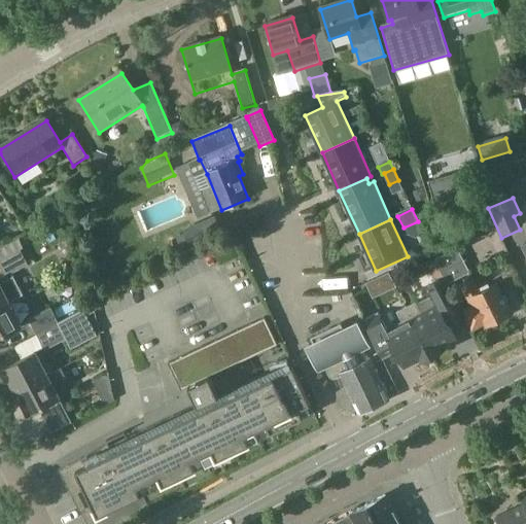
[(0,263),(7,277),(30,266),(18,243),(0,251),(0,263)]
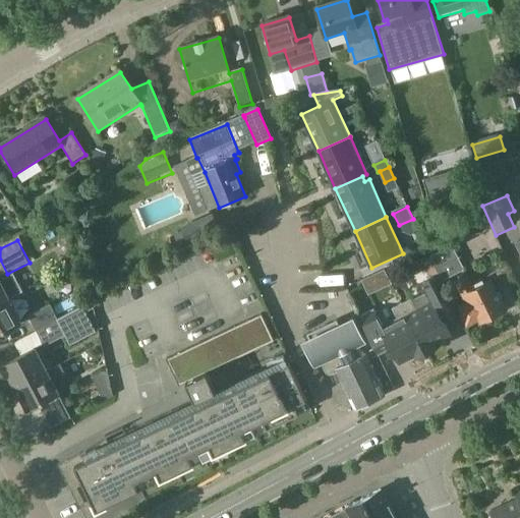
[(437,243),(426,248),(430,257),(440,277),(439,277),(442,283),(466,271),(453,247),(442,252),(437,243)]
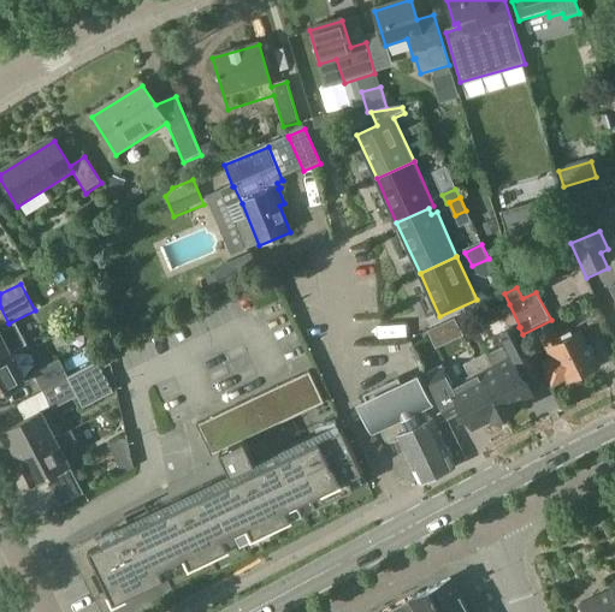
[(456,320),(429,333),(436,350),(465,337),(456,320)]
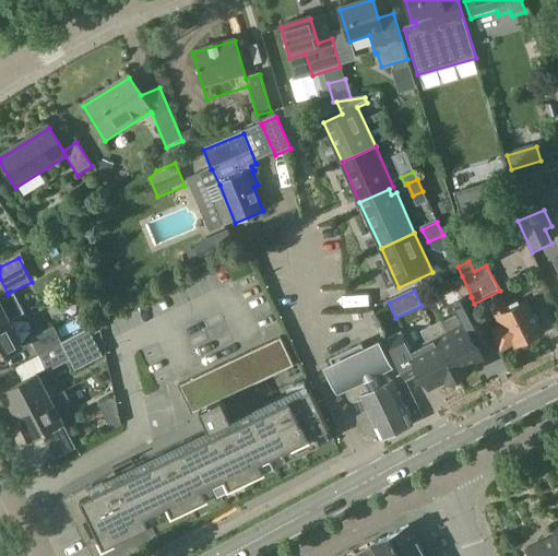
[(0,329),(10,324),(27,315),(16,296),(0,305),(0,304),(0,329)]
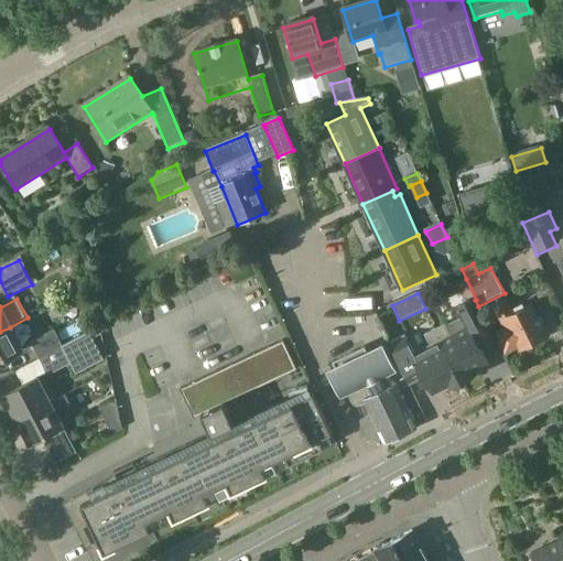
[(515,314),(507,299),(491,305),(499,322),(501,321),(506,332),(498,336),(507,354),(520,347),(521,351),(547,337),(531,306),(515,314)]
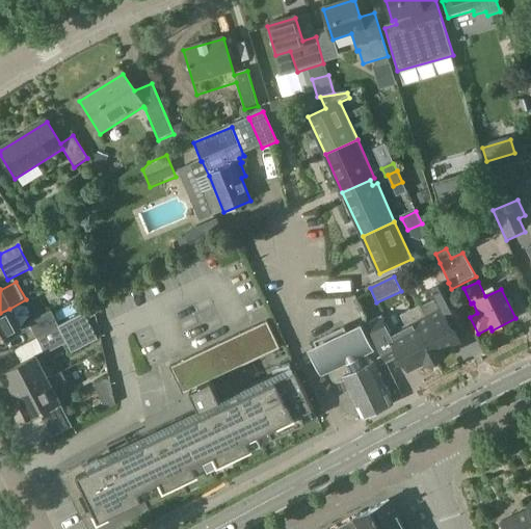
[(420,307),(410,311),(417,323),(436,360),(449,353),(448,352),(460,346),(452,331),(452,329),(448,321),(462,314),(451,289),(448,283),(431,291),(436,300),(421,309),(420,307)]
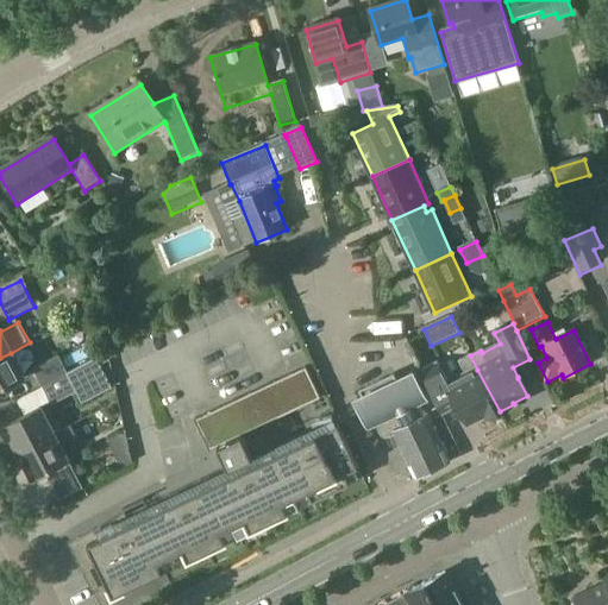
[(11,353),(0,358),(0,391),(25,379),(11,353)]
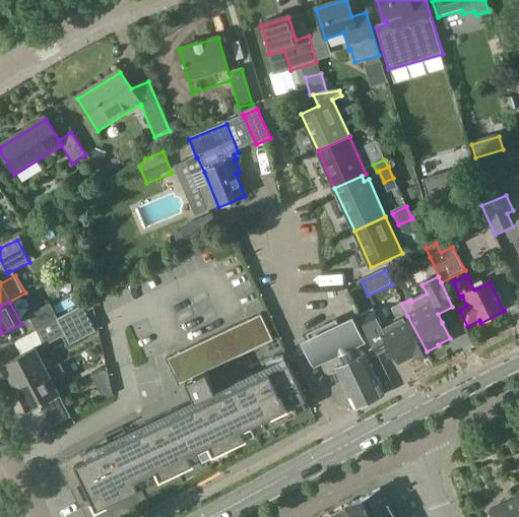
[(374,310),(360,317),(374,347),(384,342),(388,350),(392,347),(400,364),(412,358),(413,359),(427,351),(407,316),(401,304),(391,310),(397,321),(382,328),(374,310)]
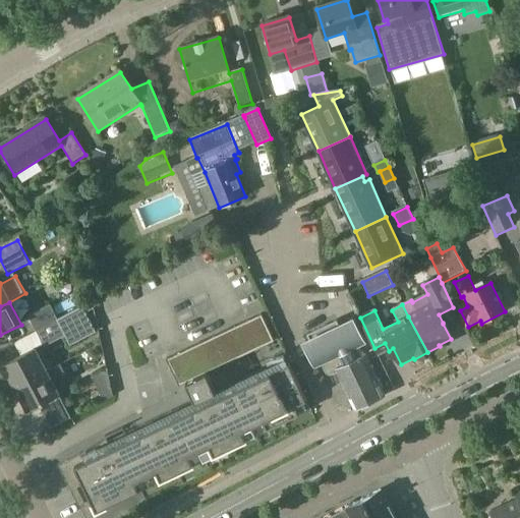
[(31,319),(38,332),(60,321),(53,306),(31,319)]
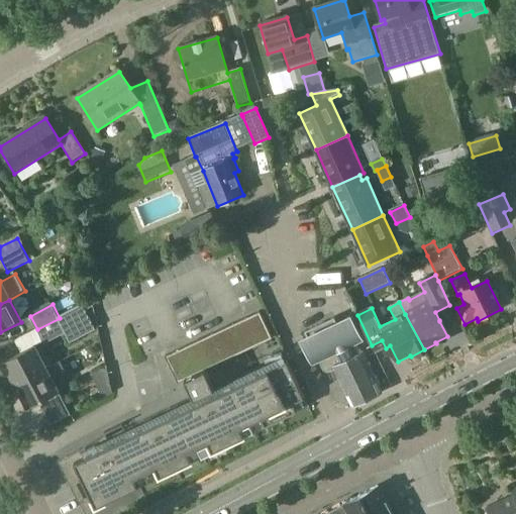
[(84,305),(60,318),(37,329),(45,344),(67,333),(73,344),(98,330),(84,305)]
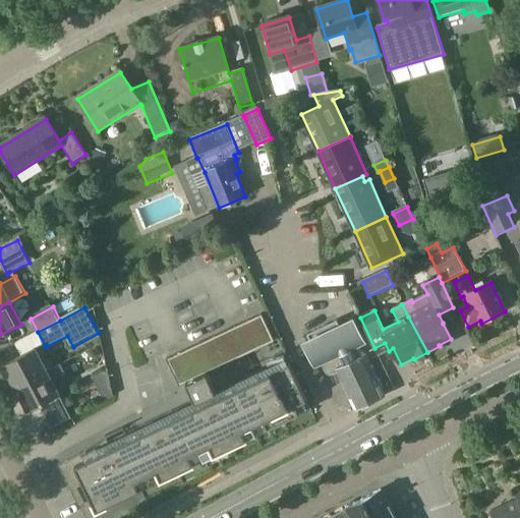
[(209,375),(217,370),(276,343),(263,315),(167,360),(180,388),(187,384),(196,403),(217,393),(209,375)]
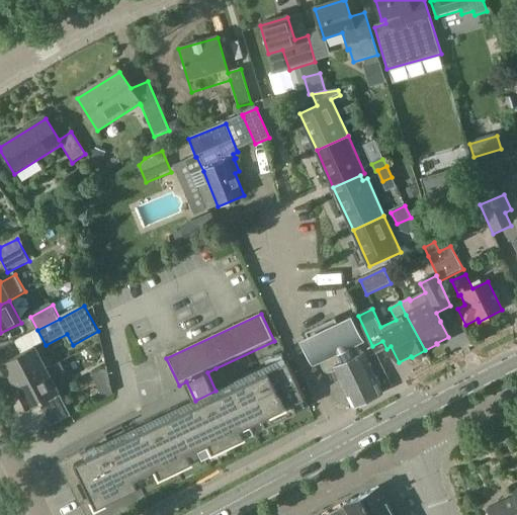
[(308,337),(300,340),(315,367),(321,364),(325,371),(326,373),(327,373),(328,374),(329,374),(331,374),(336,371),(353,408),(382,395),(363,354),(360,355),(356,348),(366,343),(352,315),(328,327),(326,321),(305,331),(308,337)]
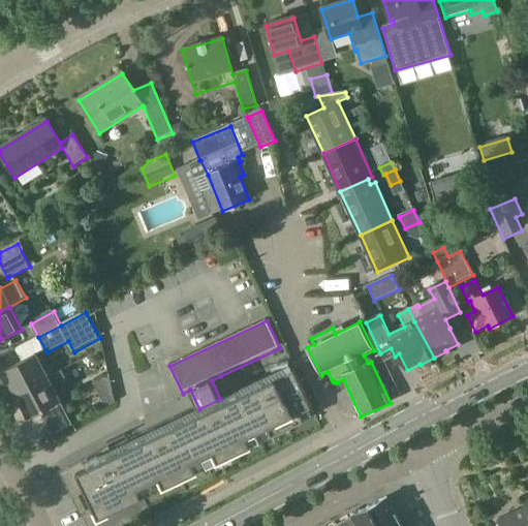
[(35,354),(4,370),(19,397),(49,380),(48,378),(52,375),(48,367),(43,369),(35,354)]
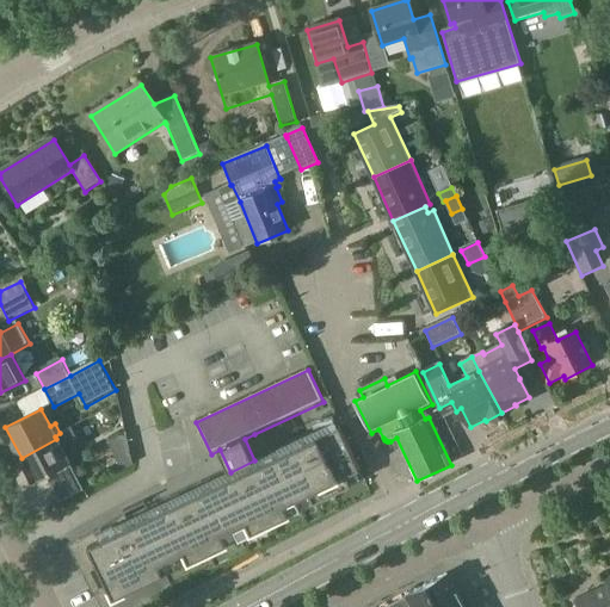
[(56,439),(22,458),(35,483),(47,476),(61,503),(84,491),(69,464),(62,448),(78,441),(71,428),(55,437),(56,439)]
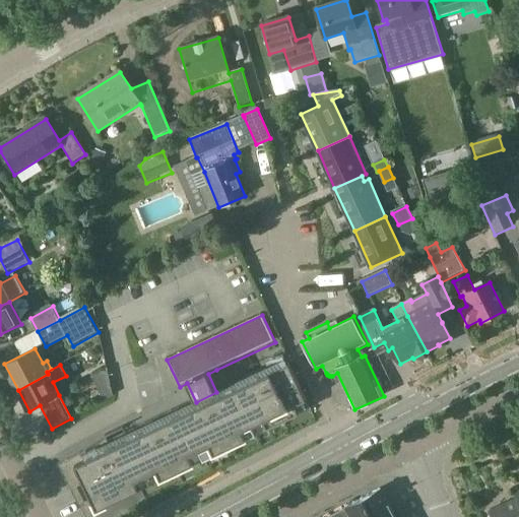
[(125,497),(141,490),(137,481),(157,471),(161,479),(193,465),(189,456),(210,446),(214,455),(246,440),(242,432),(263,422),(267,430),(300,414),(296,406),(307,401),(289,365),(129,440),(125,434),(109,441),(108,440),(59,465),(60,466),(64,464),(91,516),(125,499),(126,500),(127,500),(125,497)]
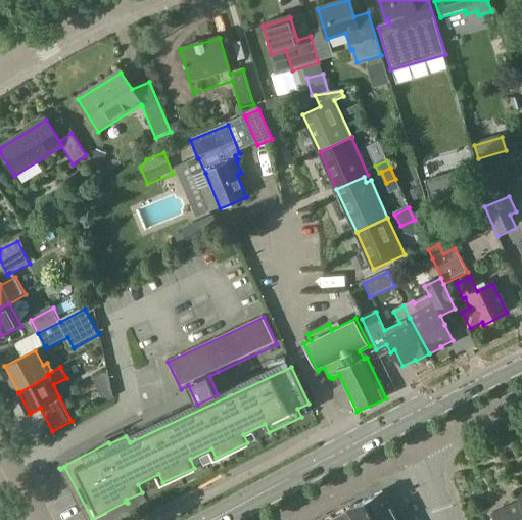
[(77,407),(99,394),(91,380),(68,391),(77,407)]
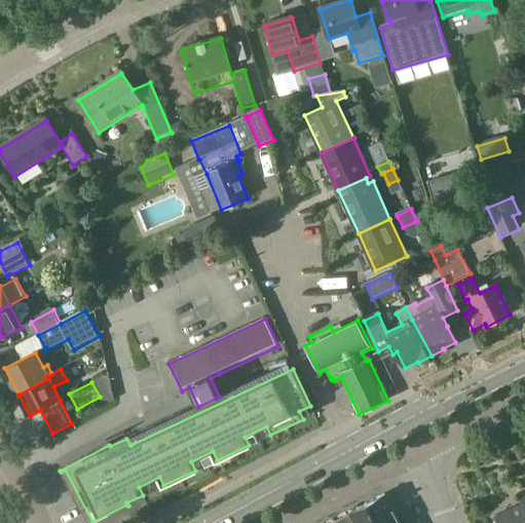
[(398,522),(383,495),(367,505),(376,522),(398,522)]
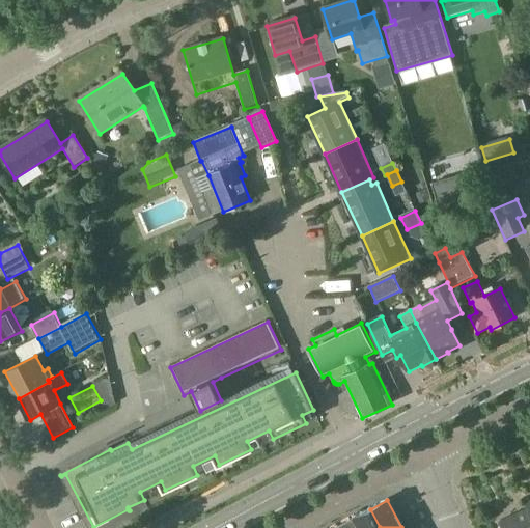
[(380,527),(370,509),(353,519),(355,522),(351,524),(350,521),(336,527),(380,527)]
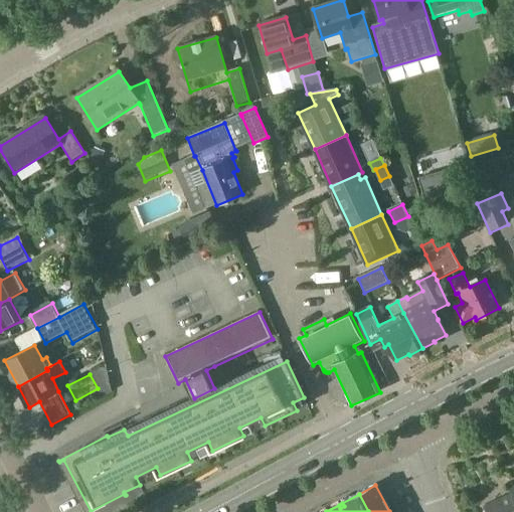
[(513,495),(512,495),(485,507),(487,511),(513,511),(513,495)]
